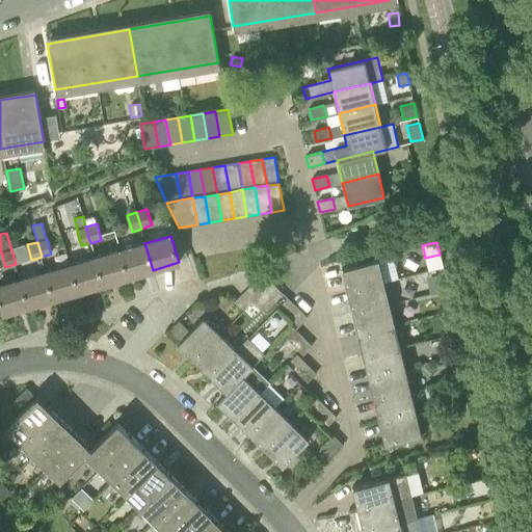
[(153,270),(144,243),(121,250),(128,277),(153,270)]
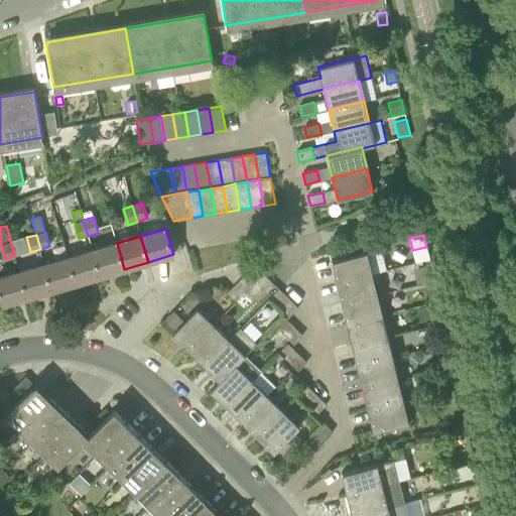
[(124,269),(117,243),(93,250),(100,276),(124,269)]
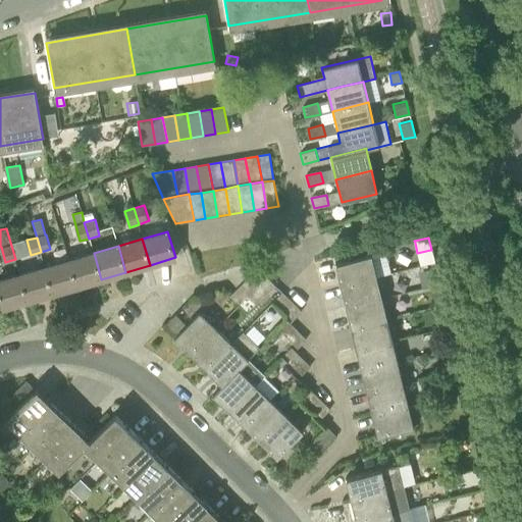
[(101,279),(94,253),(69,260),(77,286),(101,279)]
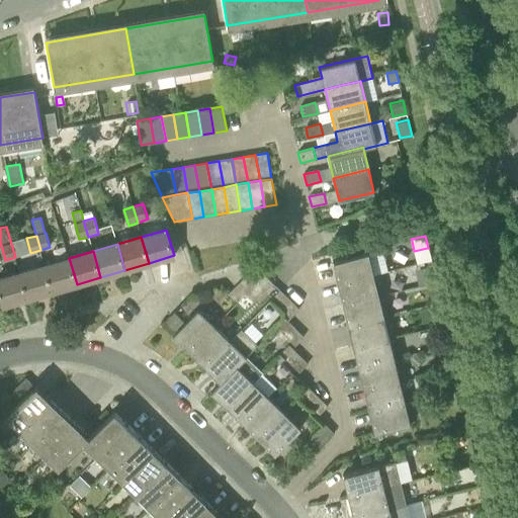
[(333,260),(339,282),(374,274),(368,252),(333,260)]
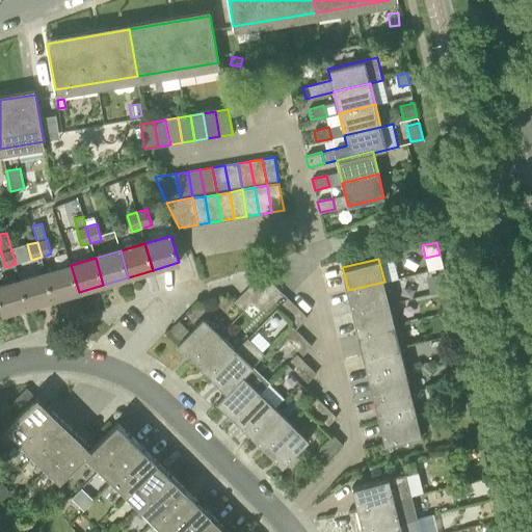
[(79,292),(71,265),(46,272),(54,299),(79,292)]
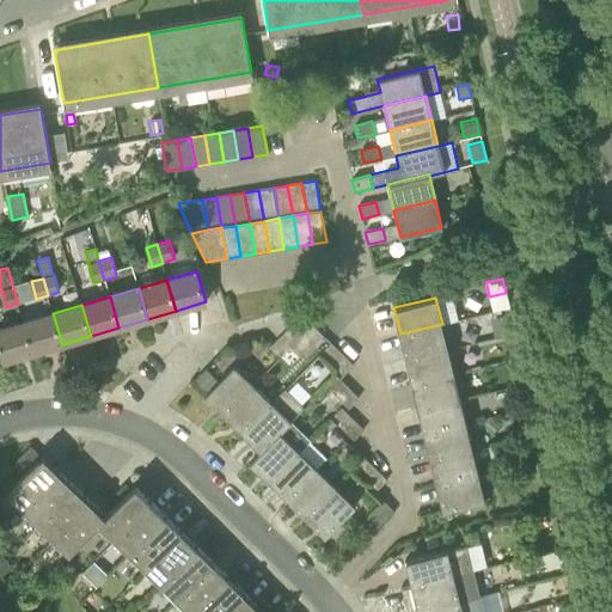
[(62,344),(53,313),(25,322),(34,353),(62,344)]
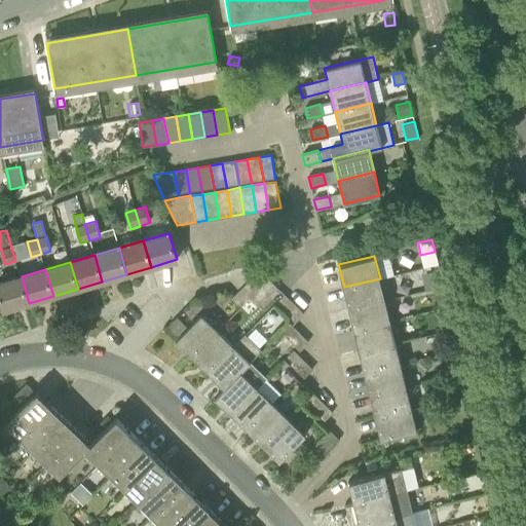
[(29,303),(22,276),(0,283),(0,299),(3,310),(29,303)]
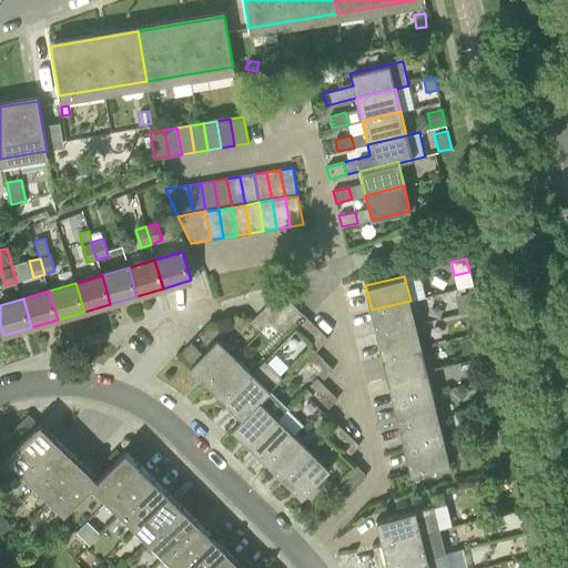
[(280,311),(269,322),(279,332),(298,311),(290,301),(280,311)]
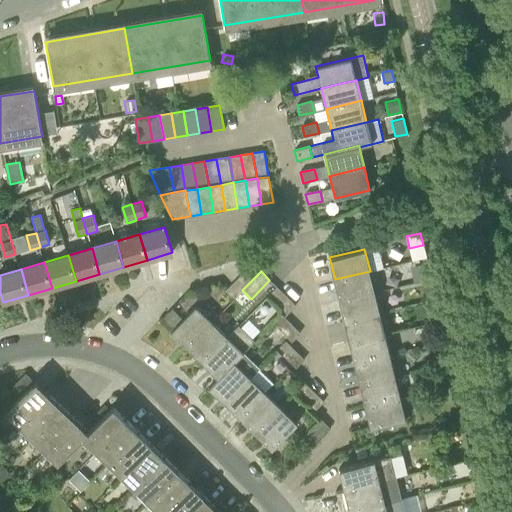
[(370,271),(335,279),(340,301),(375,292),(370,271)]
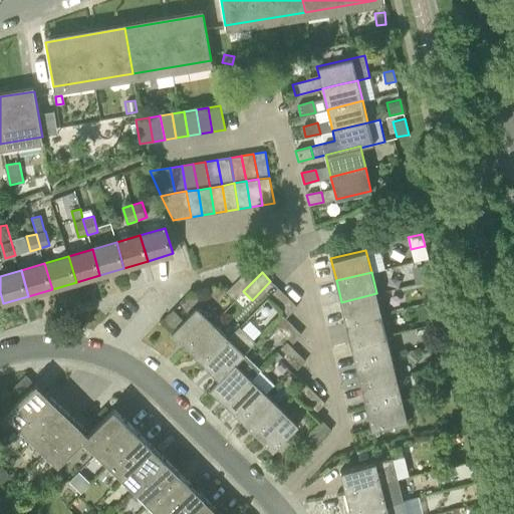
[(243,291),(253,281),(245,273),(226,291),(235,300),(243,291)]
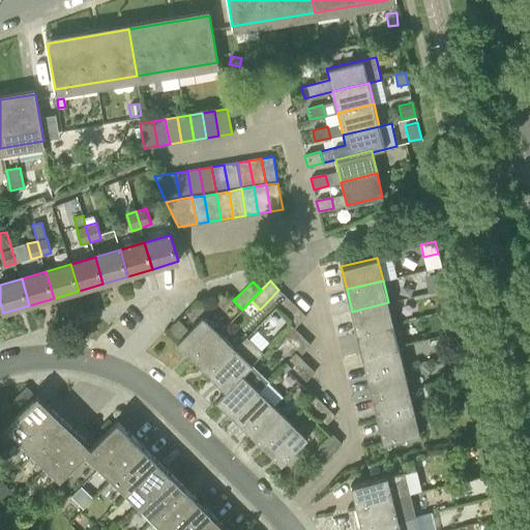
[(388,302),(352,312),(357,332),(393,324),(388,302)]
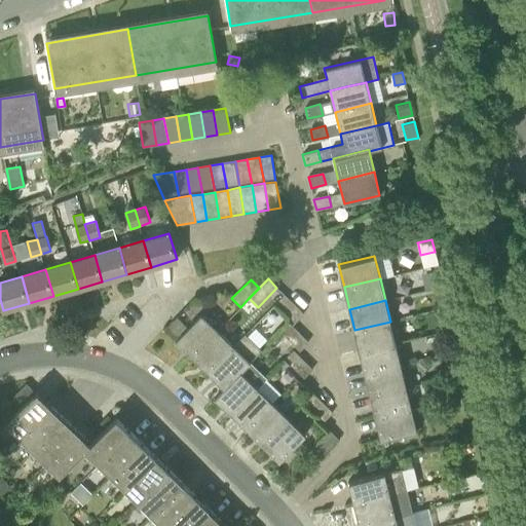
[(191,358),(200,349),(218,331),(201,314),(175,341),(191,358)]
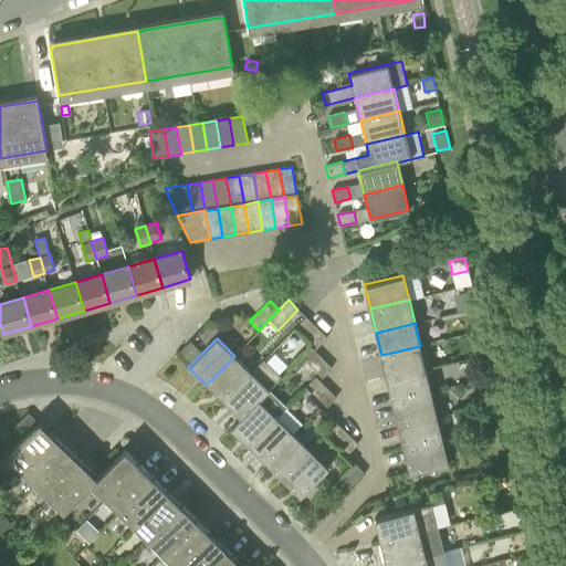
[(192,363),(202,353),(190,341),(180,350),(192,363)]
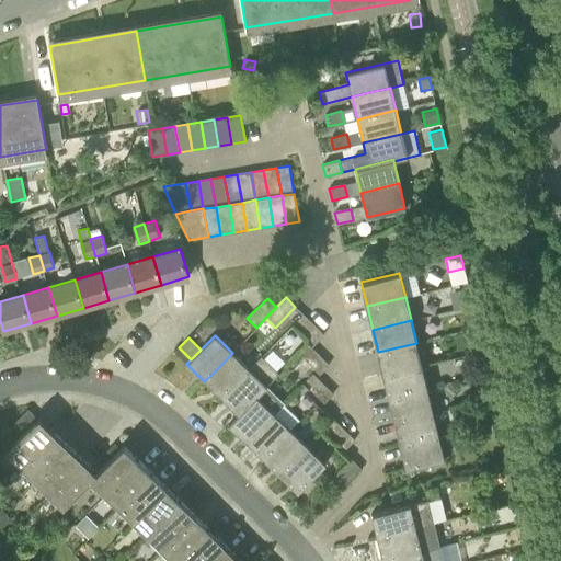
[(416,343),(378,352),(384,375),(422,366),(416,343)]
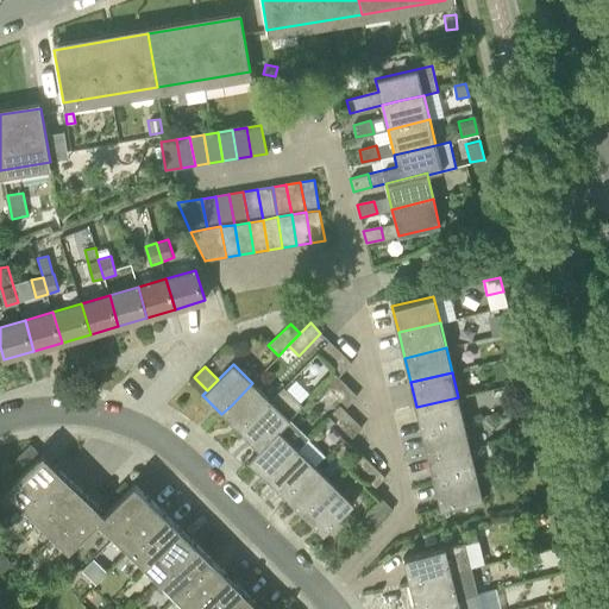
[(346,407),(357,396),(336,375),(325,385),(346,407)]
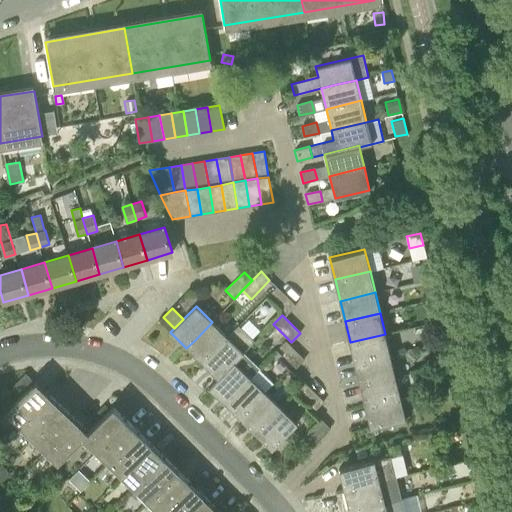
[(202,363),(227,337),(212,322),(195,340),(186,348),(202,363)]
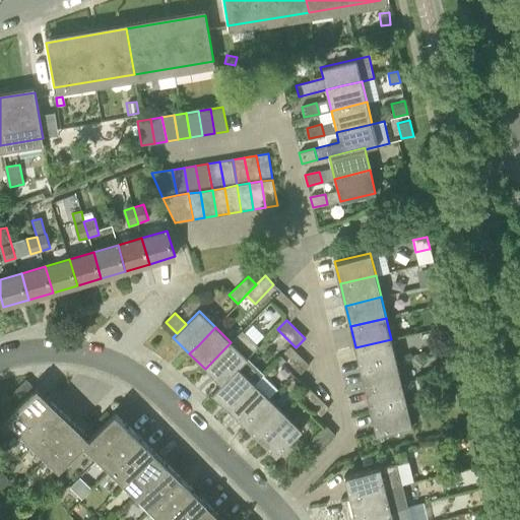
[(242,332),(231,342),(205,369),(220,384),(237,368),(238,369),(248,359),(258,348),(242,332)]
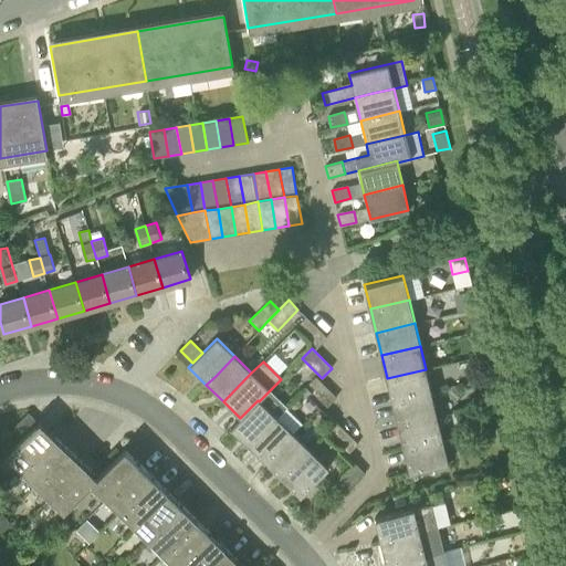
[(426,369),(387,378),(392,402),(431,394),(426,369)]
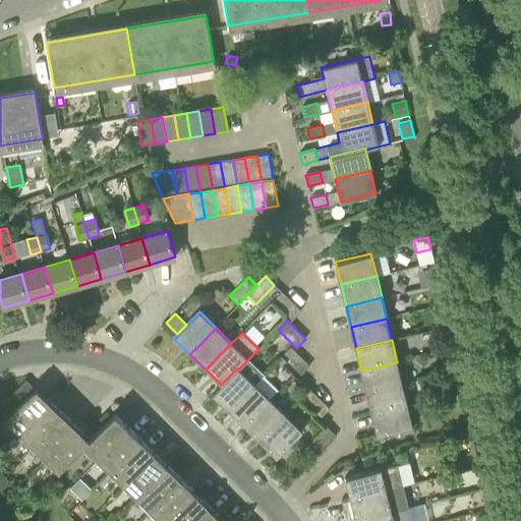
[(301,375),(310,366),(291,347),(282,357),(301,375)]
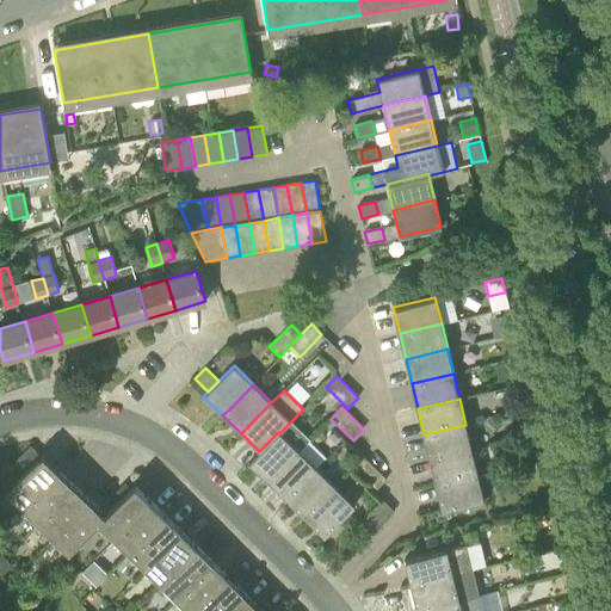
[(291,421),(279,433),(278,432),(259,451),(248,462),(269,481),(298,451),(309,439),(291,421)]
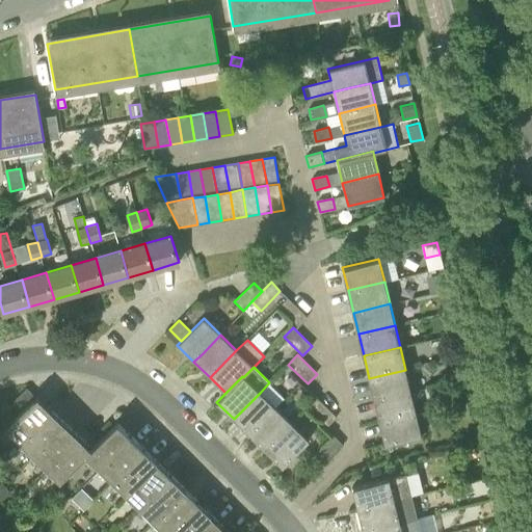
[(405,370),(369,378),(374,399),(410,391),(405,370)]
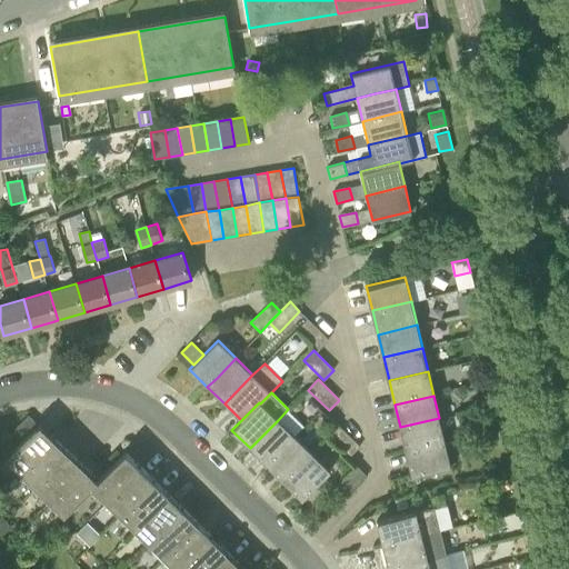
[(439,418),(400,427),(407,451),(446,442),(439,418)]
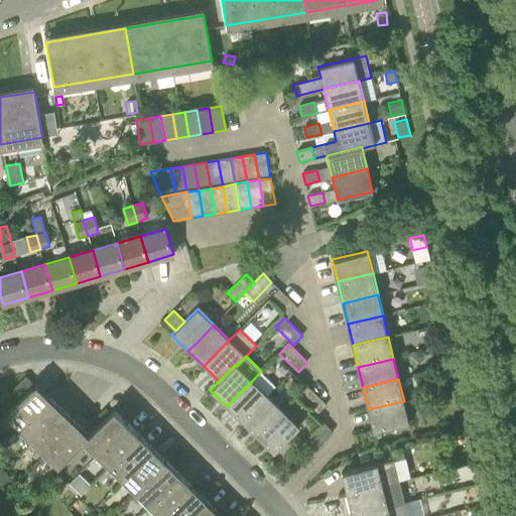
[(248,416),(267,396),(252,381),(227,406),(243,421),(248,416)]
